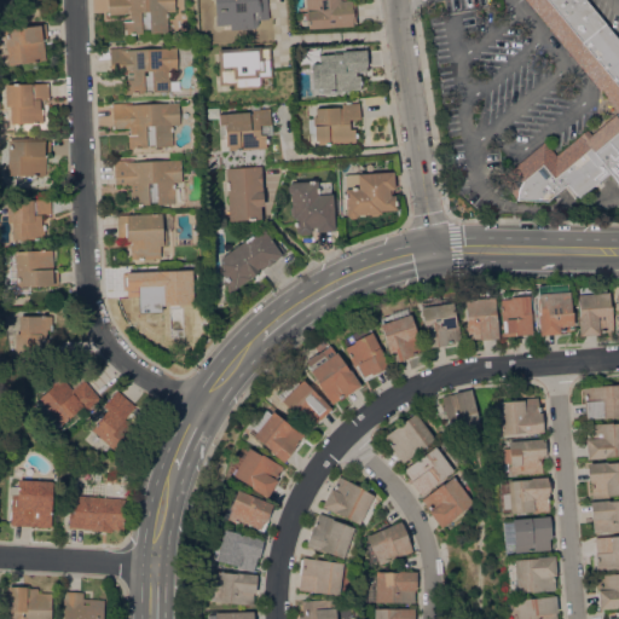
[(174,0),(175,11),(168,11),(168,32),(150,33),(150,30),(143,30),(143,33),(123,34),(123,21),(126,19),(125,13),(109,15),(108,0),(174,0)]
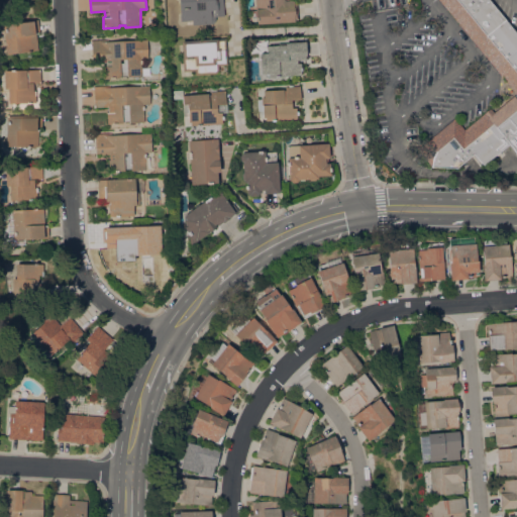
[(223,0),(225,16),(216,16),(216,19),(215,22),(213,23),(193,24),(192,20),(181,21),(179,0),(223,0)]
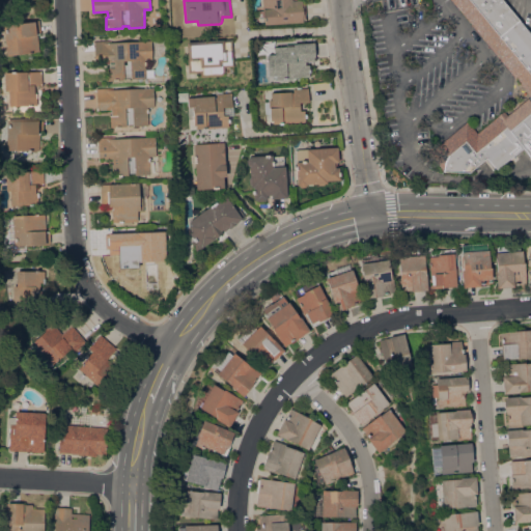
[(304,0),(306,20),(303,20),(303,22),(264,25),(263,17),(259,18),(258,10),(263,10),(262,0),(304,0)]
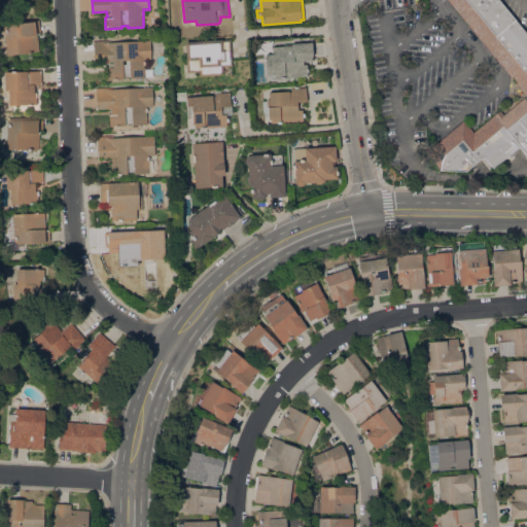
[(499,0),(526,33),(526,154),(520,146),(493,168),(484,156),(466,171),(442,171),(425,151),(464,119),(473,132),(500,109),(504,114),(526,96),(448,0),(499,0)]
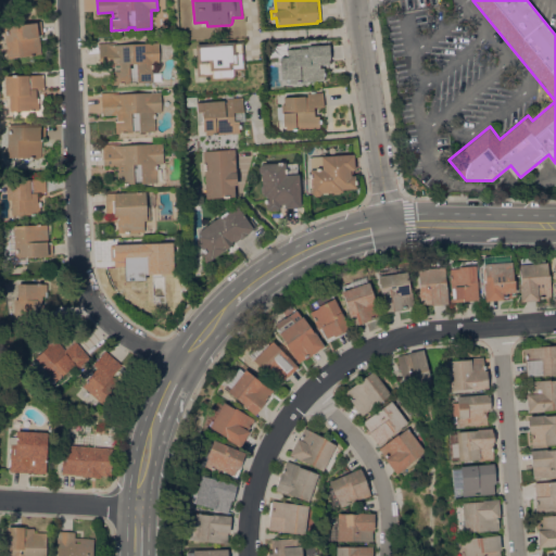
[(9,58),(4,26),(36,23),(36,21),(42,21),(43,36),(39,36),(41,53),(9,58)]
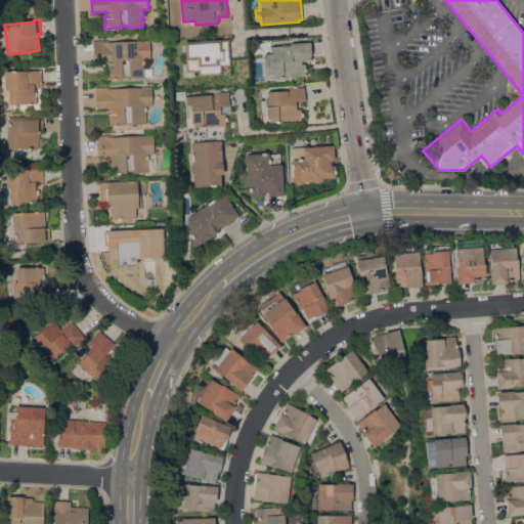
[(199,76),(198,71),(186,72),(185,57),(184,41),(229,38),(231,66),(222,66),(222,71),(221,73),(218,74),(199,76)]
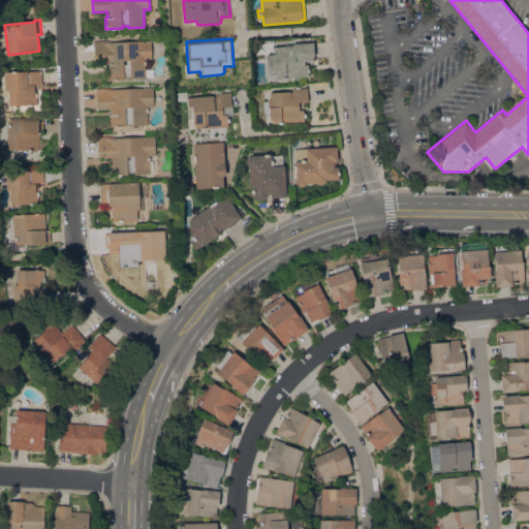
[(145,60),(146,78),(130,79),(130,76),(124,76),(124,79),(109,80),(107,67),(115,67),(115,61),(95,62),(94,40),(112,39),(112,42),(151,39),(152,60),(145,60)]
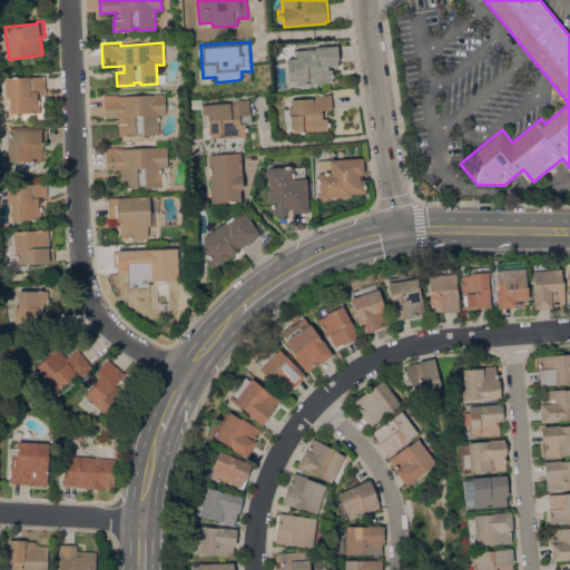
[(286,58),(296,58),(295,50),(316,49),(316,47),(337,46),(338,61),(336,61),(336,65),(337,65),(338,69),(332,70),(333,82),(296,85),(296,80),(295,80),(295,79),(288,79),(287,67),(286,58)]
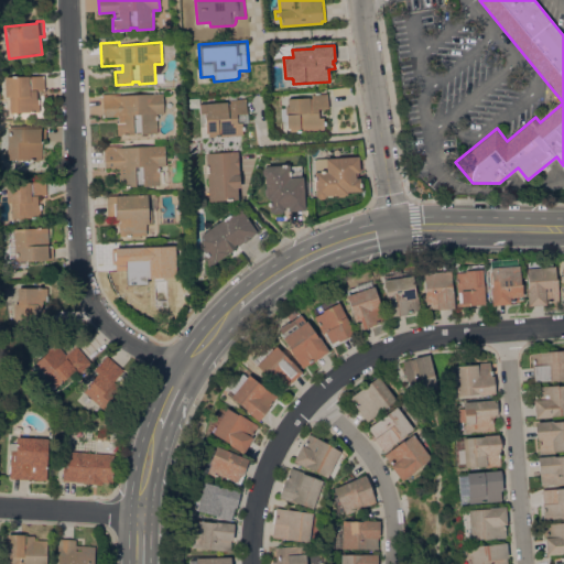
[(45,75),(45,89),(36,90),(38,98),(40,98),(40,111),(10,112),(9,96),(6,96),(6,77),(45,75)]
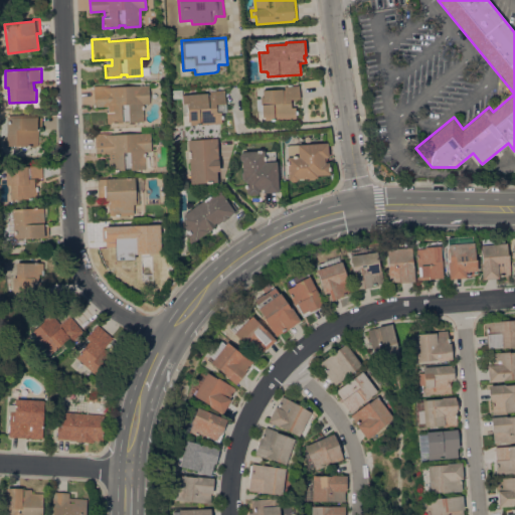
[(108,123),(108,119),(107,119),(107,112),(108,112),(108,106),(95,106),(94,84),(110,84),(110,87),(149,84),(150,104),(143,104),(144,121),(129,122),(129,120),(123,121),(123,122),(108,123)]
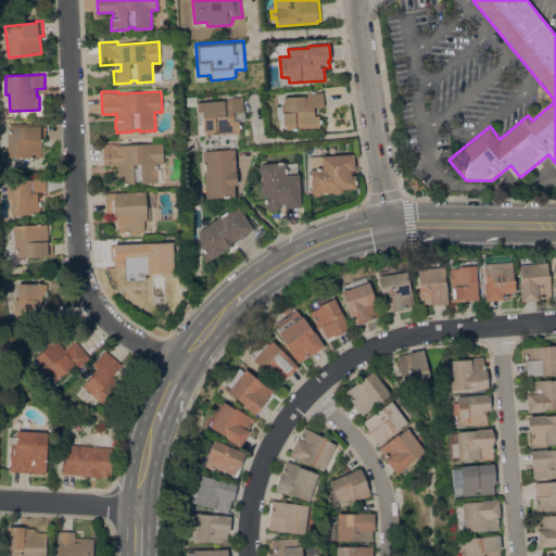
[(307,96),(306,92),(323,91),(324,106),(314,106),(314,116),(319,115),(319,127),(286,129),(285,125),(283,126),(281,104),(283,104),(283,97),(307,96)]
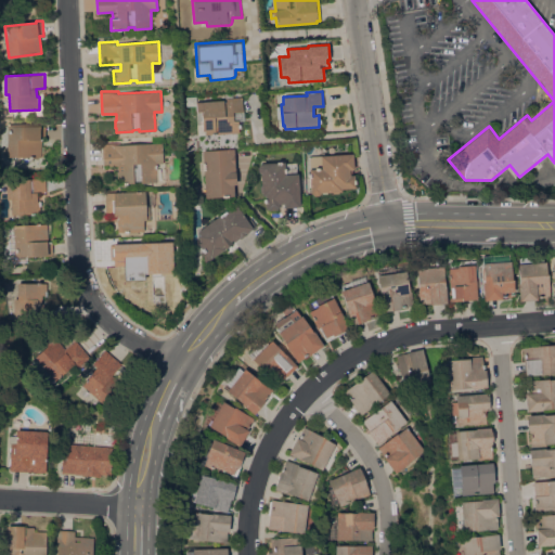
[(227,101),(226,98),(243,97),(243,111),(245,111),(245,120),(239,120),(239,132),(205,133),(205,130),(203,131),(202,124),(196,124),(196,102),(227,101)]
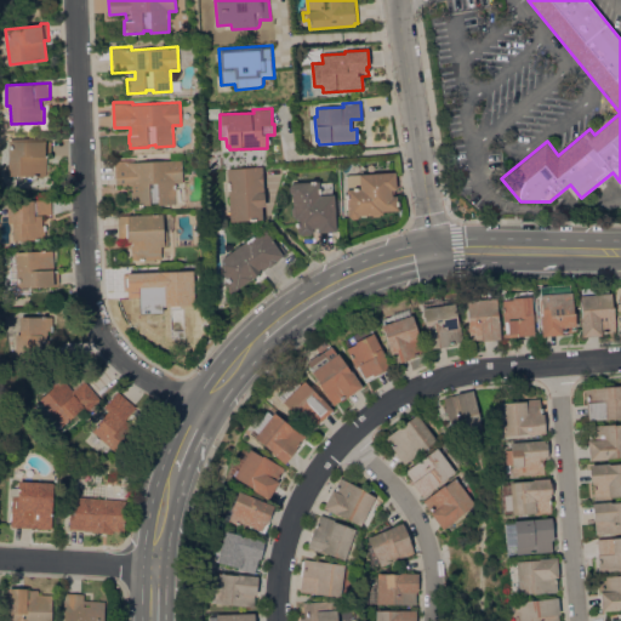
[(51,141),(51,157),(47,157),(46,176),(7,175),(9,140),(51,141)]
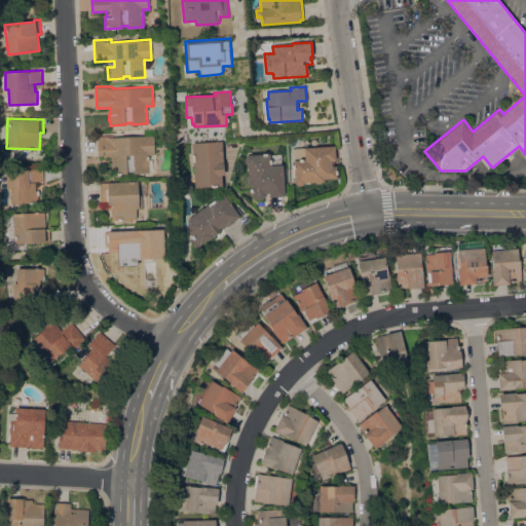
[(114,135),(114,137),(154,135),(155,154),(149,155),(149,159),(151,159),(151,171),(149,171),(149,173),(134,173),(134,171),(126,172),(126,174),(111,174),(111,162),(112,162),(112,156),(98,157),(97,136),(114,135)]
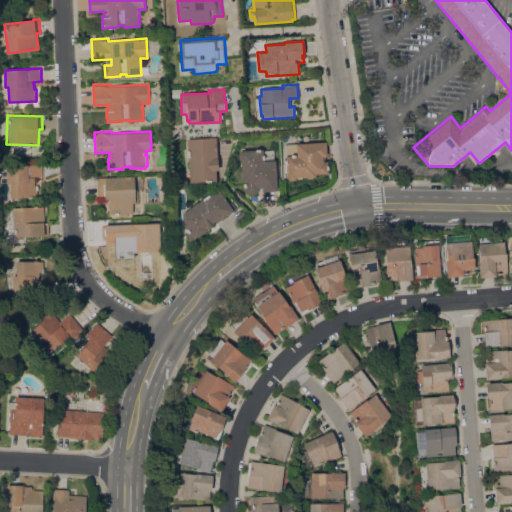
[(216,137),(218,170),(215,170),(216,180),(189,182),(186,139),(216,137)]
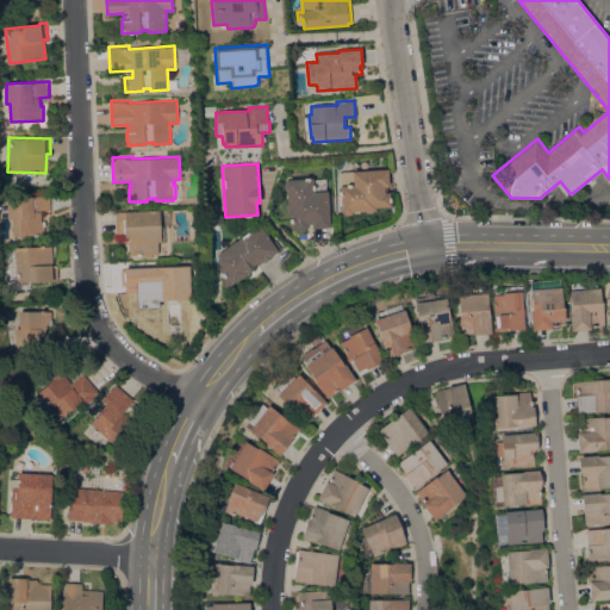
[(341,185),(340,172),(388,168),(390,186),(384,186),(385,192),(388,192),(388,206),(375,207),(375,210),(373,210),(372,211),(366,212),(365,210),(353,211),(350,215),(344,215),(341,211),(340,186),(341,185)]
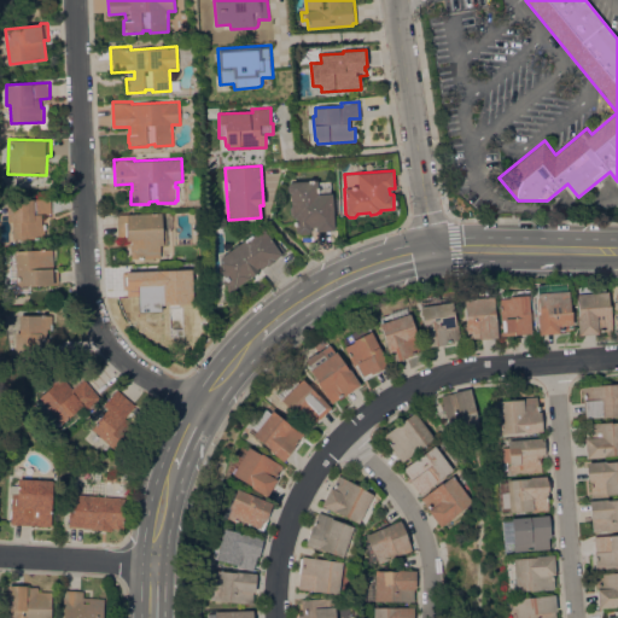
[(318,180),(318,181),(330,180),(331,193),(332,193),(334,229),(316,231),(316,226),(310,227),(310,231),(309,231),(309,233),(298,234),(298,232),(296,232),(295,217),(292,217),(292,216),(290,214),(290,208),(292,205),(291,193),(287,190),(287,186),(290,181),(318,180)]
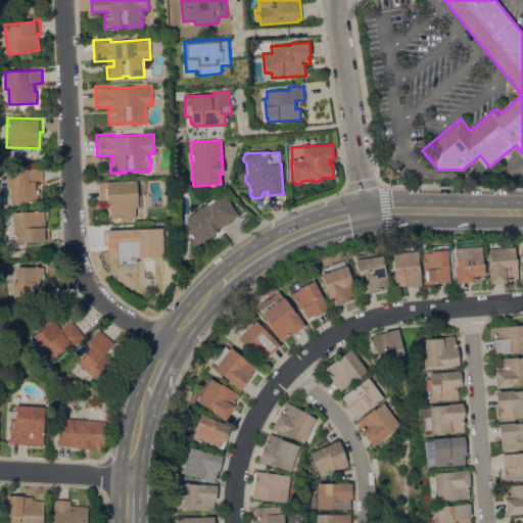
[(44,181),(36,181),(36,189),(38,189),(39,201),(10,202),(10,187),(7,188),(6,176),(0,176),(0,164),(8,164),(8,169),(44,168),(44,181)]
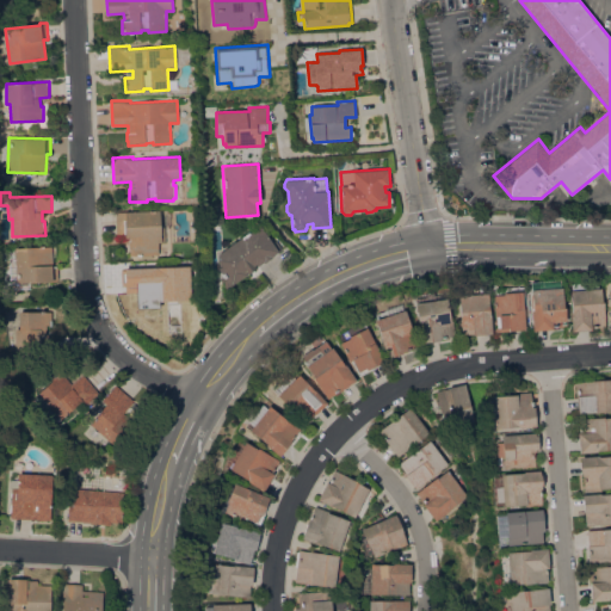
[(116,211),(128,211),(160,210),(160,217),(170,217),(171,239),(161,239),(161,241),(158,241),(159,253),(153,254),(153,258),(141,258),(141,255),(130,255),(129,238),(127,238),(127,236),(117,236),(116,211)]
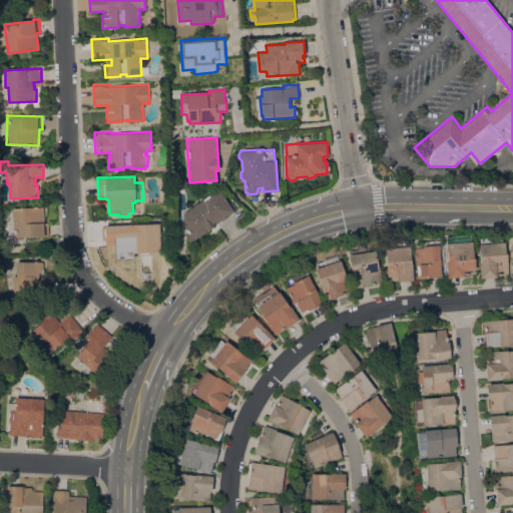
[(218,188),(233,210),(232,211),(233,211),(216,223),(214,221),(213,222),(214,225),(207,230),(207,229),(195,237),(195,238),(190,242),(184,233),(187,231),(183,225),(186,223),(182,217),(183,212),(218,188)]
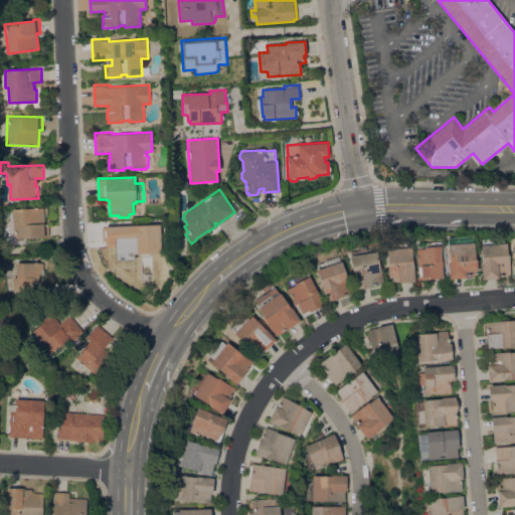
[(13,209),(44,207),(44,225),(48,224),(49,236),(14,237),(13,209)]
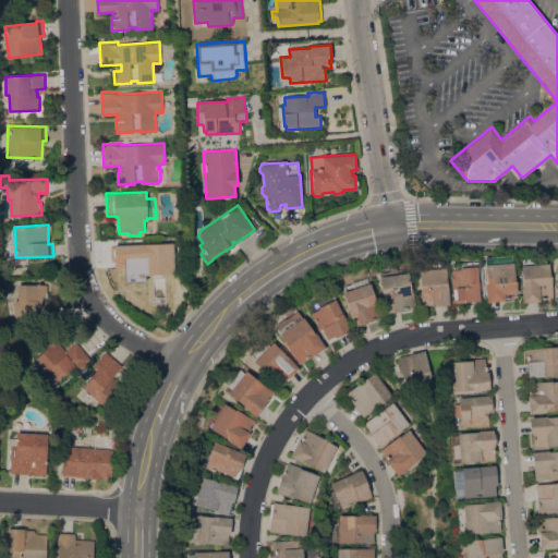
[(156,274),(121,276),(121,259),(111,261),(110,245),(117,244),(117,245),(174,243),(174,257),(156,258),(156,274)]
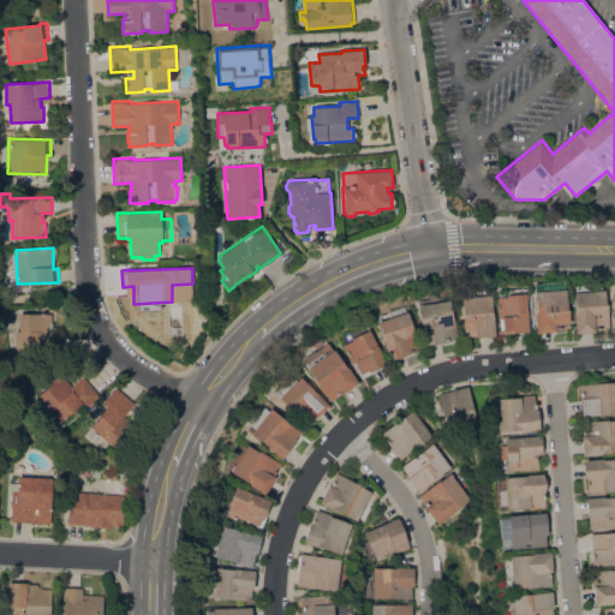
[(533,297),(536,297),(535,284),(563,281),(565,290),(566,288),(567,310),(569,309),(571,328),(556,329),(556,330),(537,333),(533,297)]
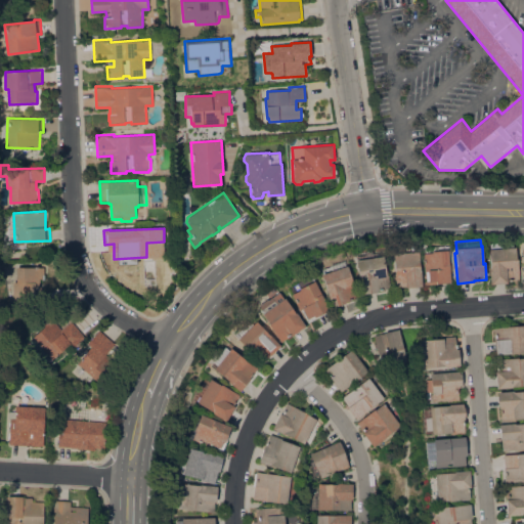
[(420,269),(421,269),(422,286),(406,287),(406,286),(395,287),(393,253),(395,253),(395,248),(413,246),(413,252),(419,252),(420,269)]
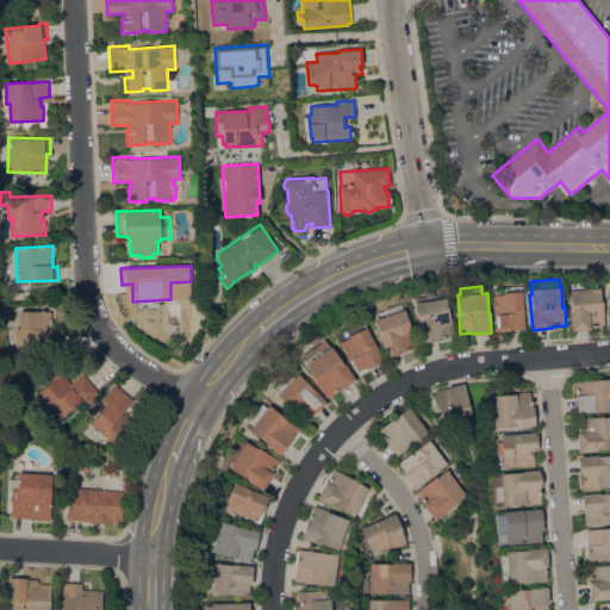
[(601,287),(601,300),(603,300),(604,327),(591,328),(591,329),(571,330),(570,311),(571,311),(570,290),(601,287)]
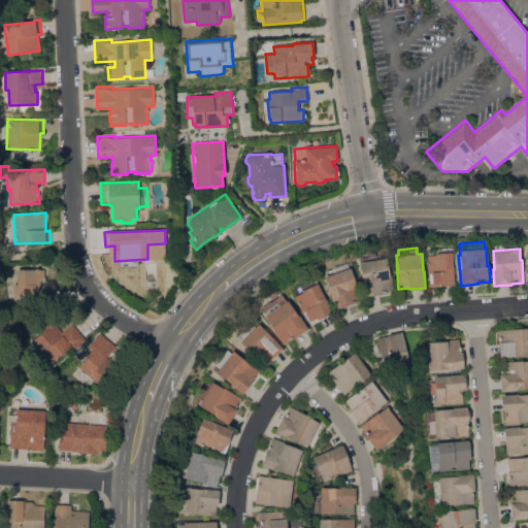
[(365,296),(359,256),(368,255),(367,252),(374,251),(375,256),(387,254),(393,290),(381,292),(381,294),(365,296)]
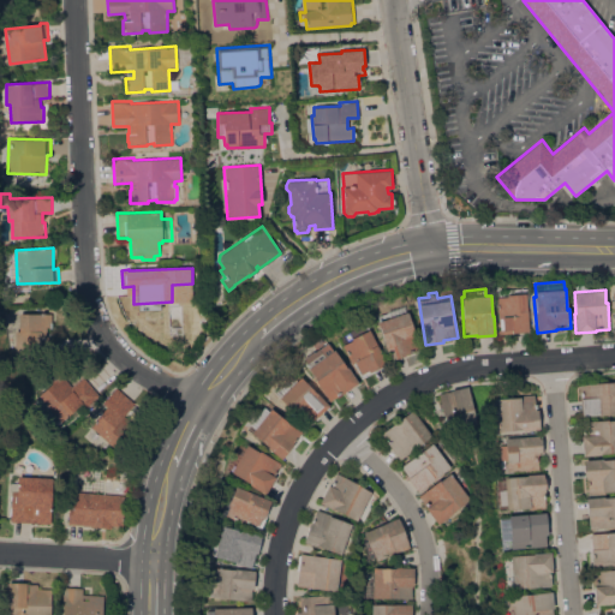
[(530,308),(526,308),(529,332),(499,334),(497,330),(499,330),(496,297),(506,296),(506,294),(529,293),(530,308)]
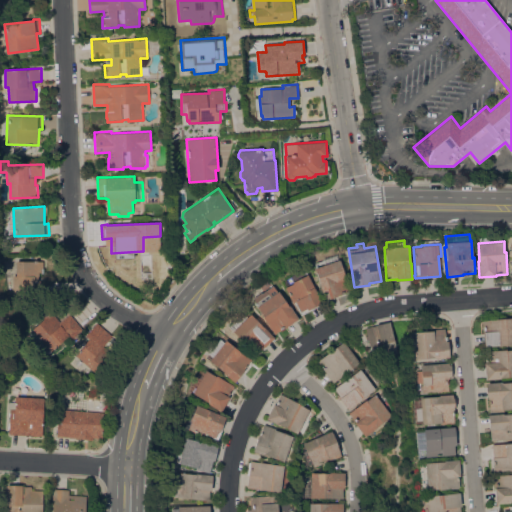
[(337,294),(337,296),(324,300),(319,285),(320,285),(315,268),(340,260),(346,278),(347,278),(350,290),(337,294)]
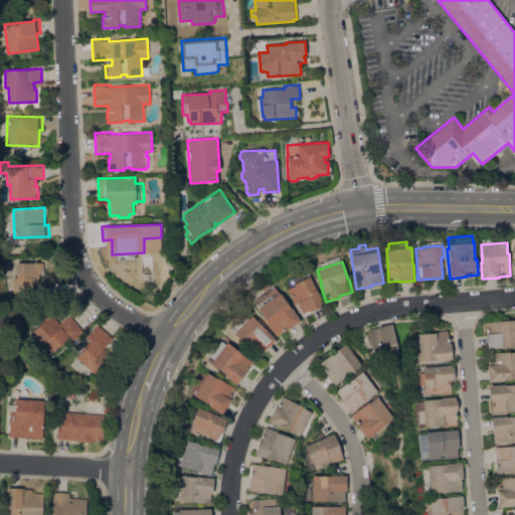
[(43,274),(39,274),(39,282),(47,282),(47,295),(38,295),(38,283),(34,283),(34,295),(12,295),(12,279),(17,279),(17,263),(43,263),(43,274)]
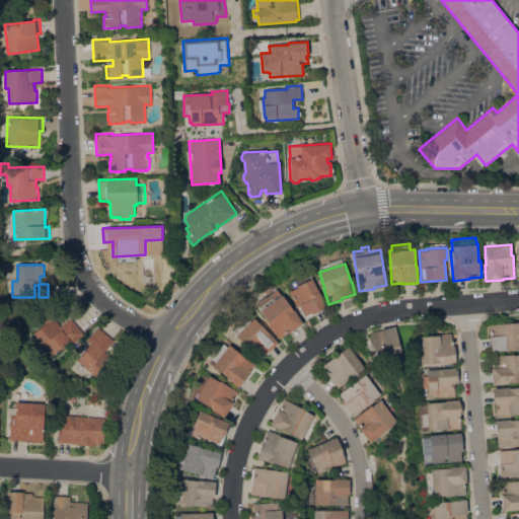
[(297,287),(296,285),(312,278),(325,306),(321,308),(322,310),(304,318),(299,306),(296,307),(289,291),(297,287)]
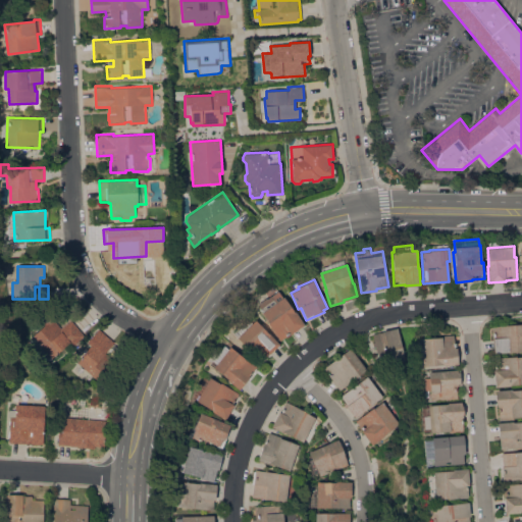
[(267,323),(268,322),(261,312),(263,311),(258,304),(266,298),(267,299),(278,291),(282,297),(283,297),(295,312),(304,324),(291,334),(291,333),(279,341),(267,323)]
